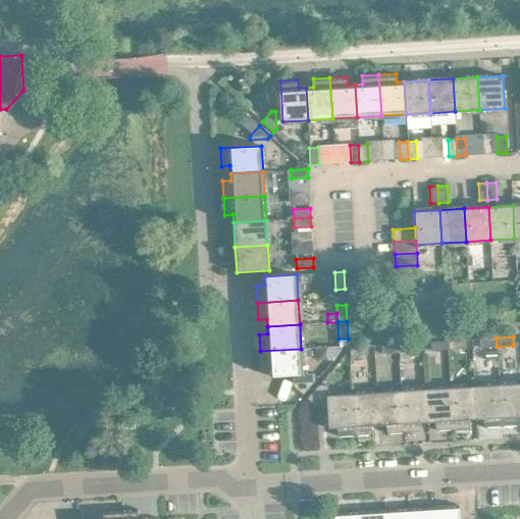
[(497,347),(496,338),(479,339),(479,348),(497,347)]
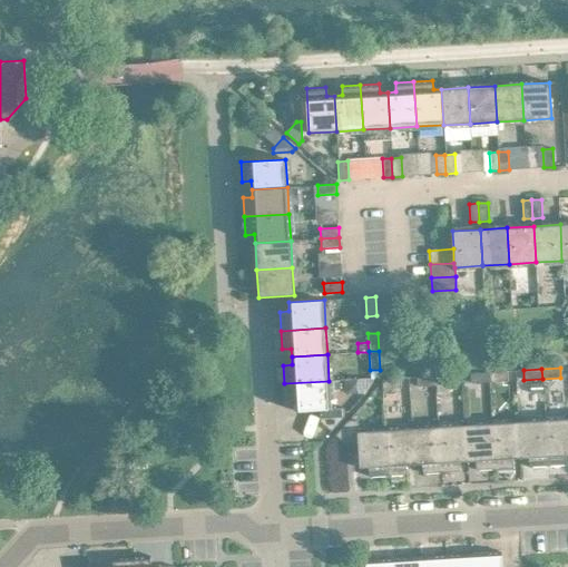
[(507,371),(488,372),(489,382),(508,381),(507,371)]
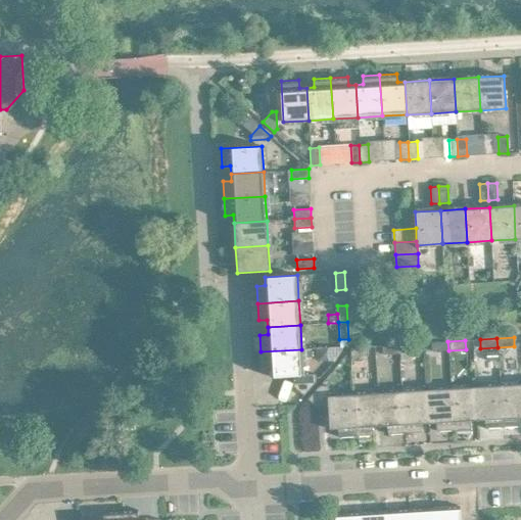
[(448,350),(447,341),(431,342),(431,351),(448,350)]
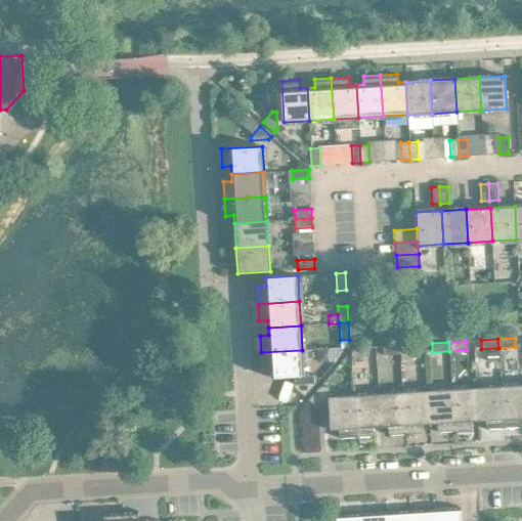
[(417,344),(399,345),(400,354),(417,353),(417,344)]
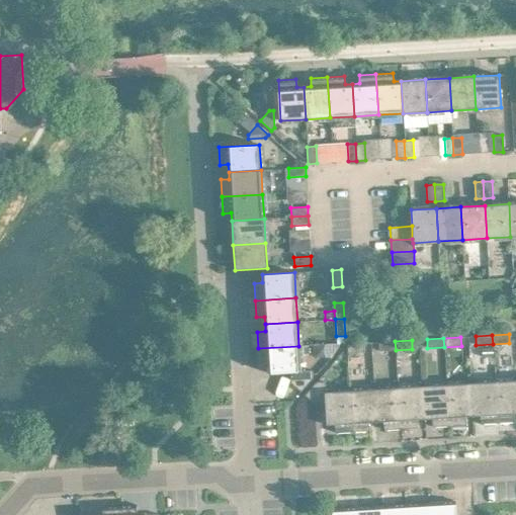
[(396,350),(395,341),(378,342),(378,351),(396,350)]
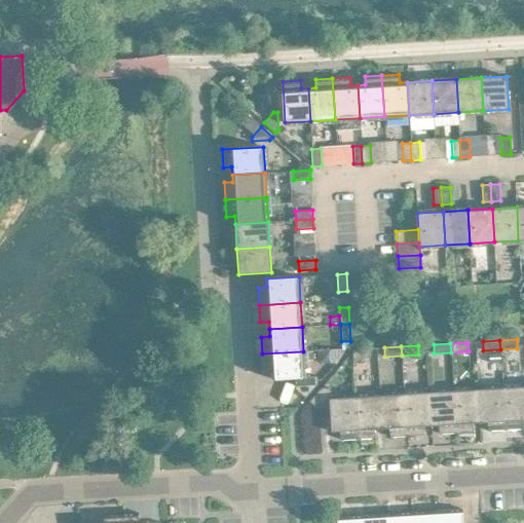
[(351,349),(352,356),(352,359),(370,358),(369,348),(351,349)]
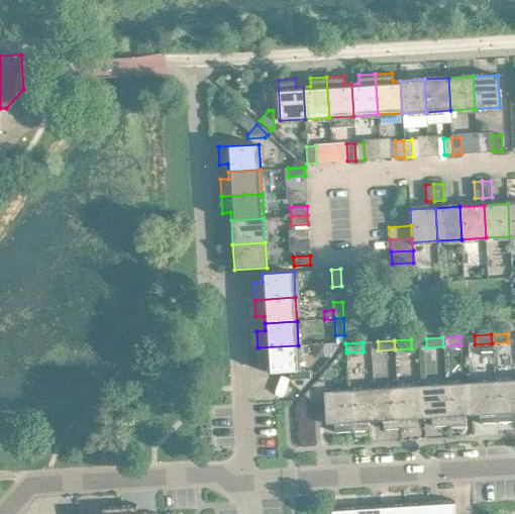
[(324,344),(312,344),(312,356),(325,356),(324,344)]
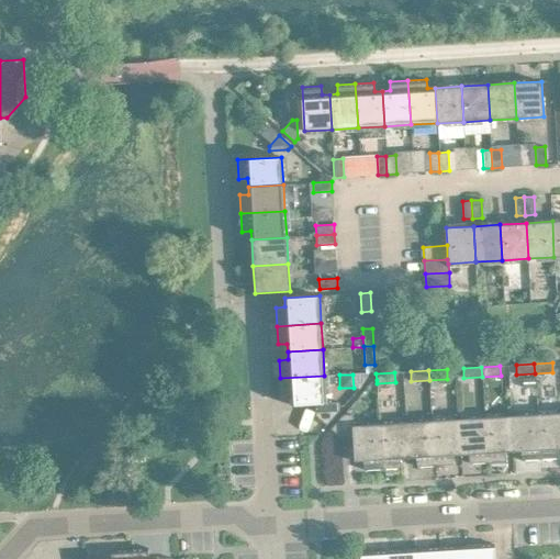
[(324,376),(280,378),(281,397),(290,397),(291,405),(314,404),(315,415),(326,425),(338,411),(338,402),(326,403),(324,376)]
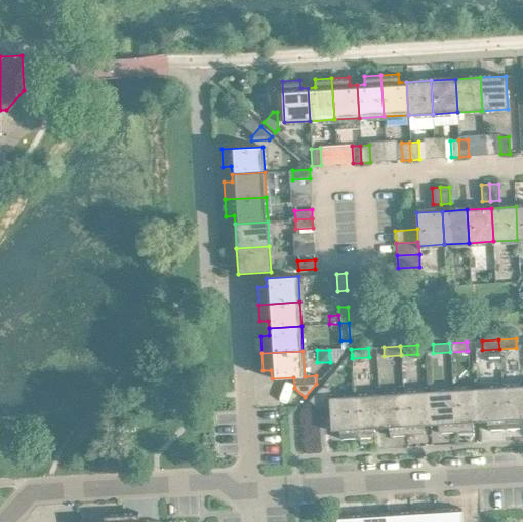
[(498,353),(488,353),(488,362),(499,361),(498,353)]
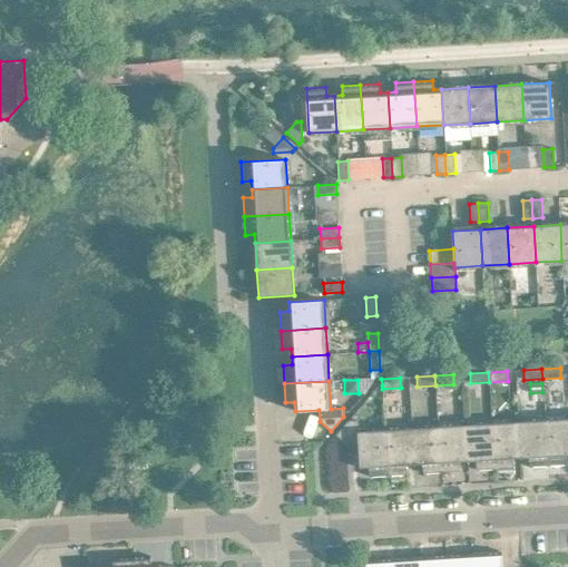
[(567,418),(545,420),(548,466),(567,465),(566,455),(567,455),(567,418)]
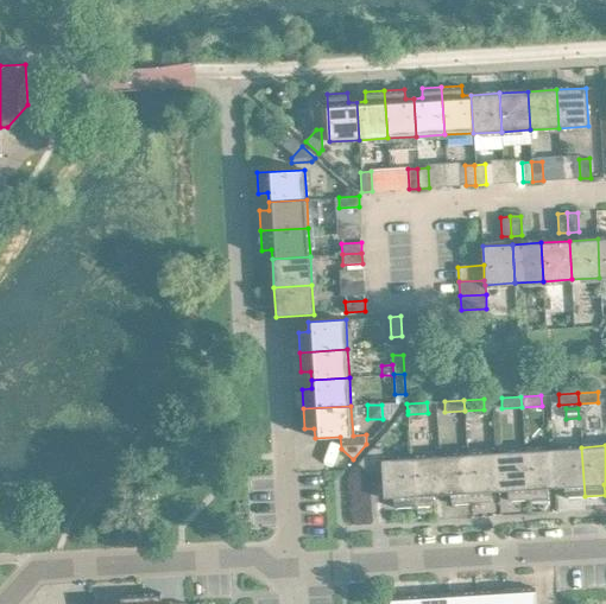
[(414,507),(410,458),(382,461),(380,447),(371,447),(357,463),(368,474),(382,472),(383,498),(393,497),(393,508),(414,507)]
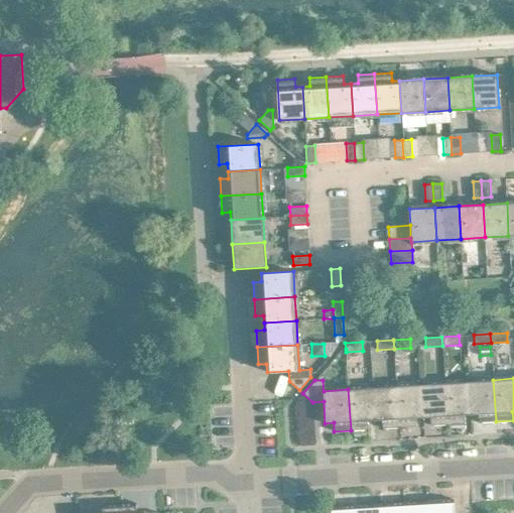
[(493,380),(469,382),(471,414),(479,413),(479,422),(496,421),(493,380)]
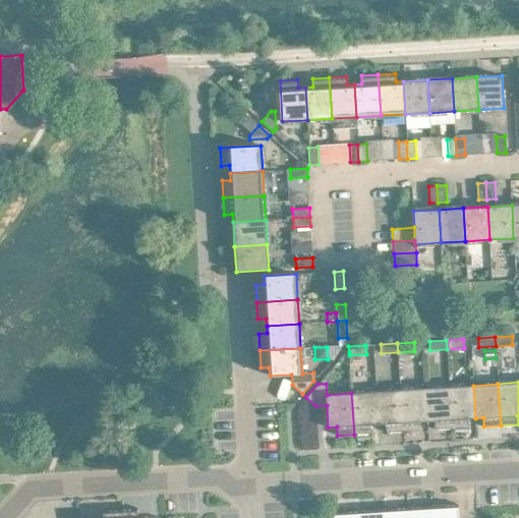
[(473,386),(449,387),(452,428),(469,427),(468,418),(475,418),(473,386)]
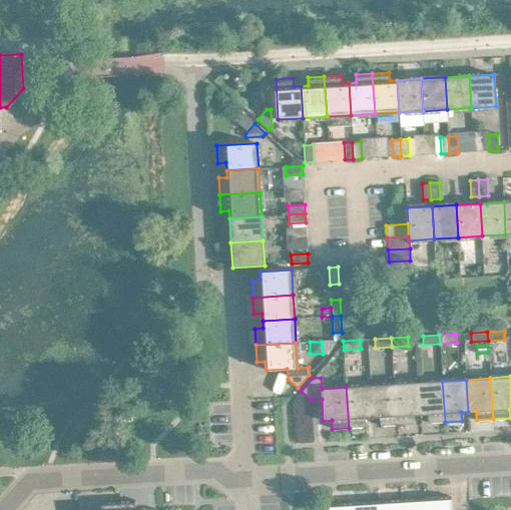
[(442,381),(418,383),(420,415),(428,414),(428,423),(445,422),(442,381)]
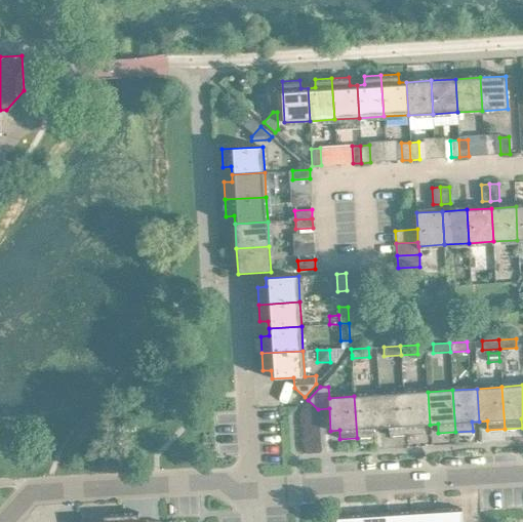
[(428,392),(403,393),(406,435),(424,434),(423,425),(430,425),(428,392)]
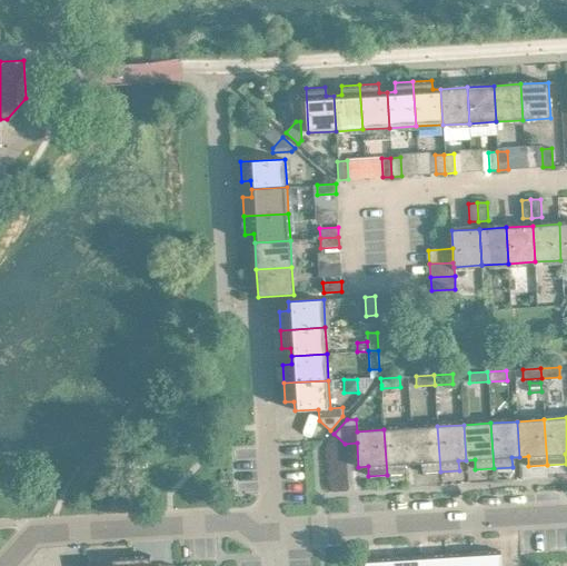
[(437,426),(410,428),(413,464),(421,463),(421,473),(440,472),(437,426)]
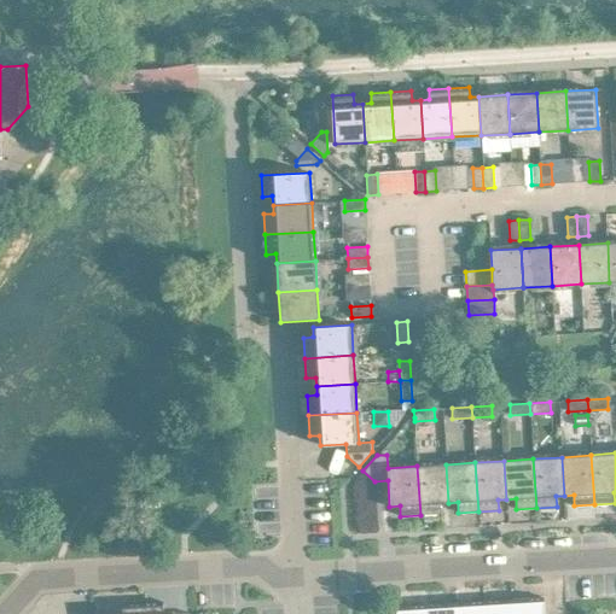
[(446,465),(417,466),(420,515),(441,514),(440,503),(448,503),(446,465)]
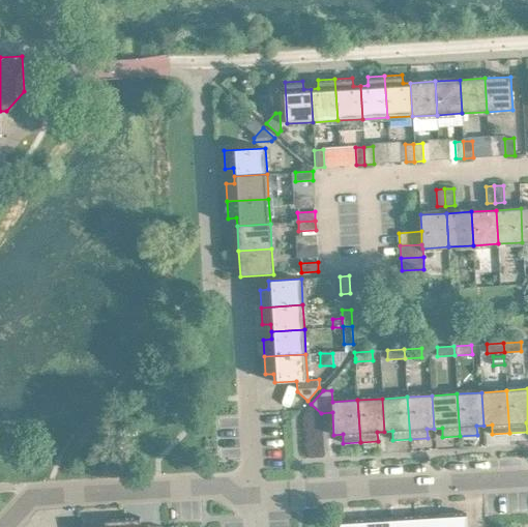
[(466,526),(466,513),(440,515),(440,526),(466,526)]
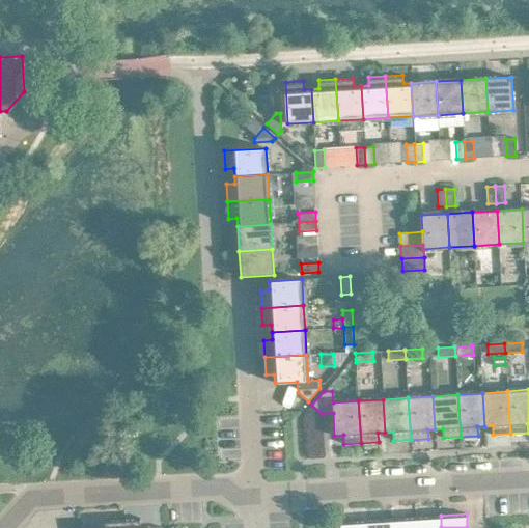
[(441,527),(441,516),(416,517),(416,527),(441,527)]
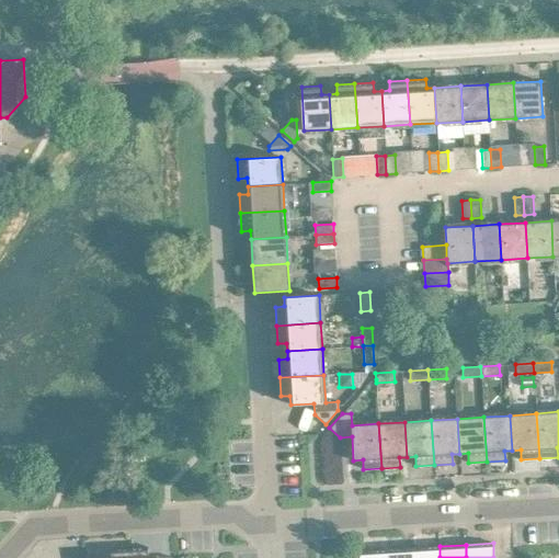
[(440,557),(440,546),(413,548),(413,557),(440,557)]
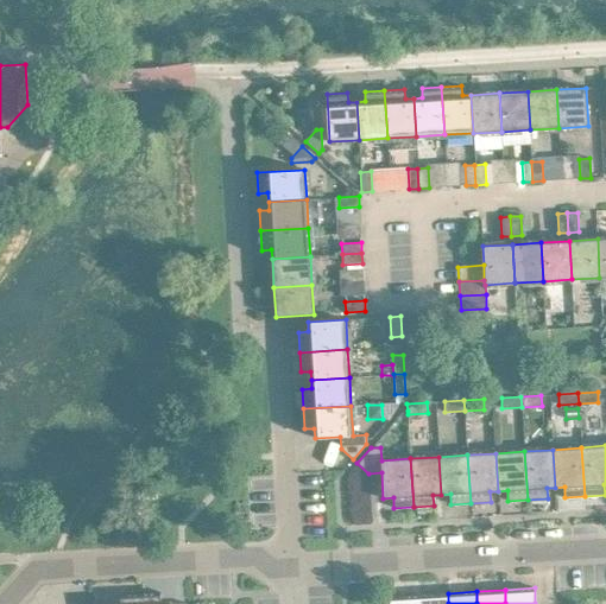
[(159,592),(140,593),(140,603),(170,603),(170,602),(161,602),(159,592)]
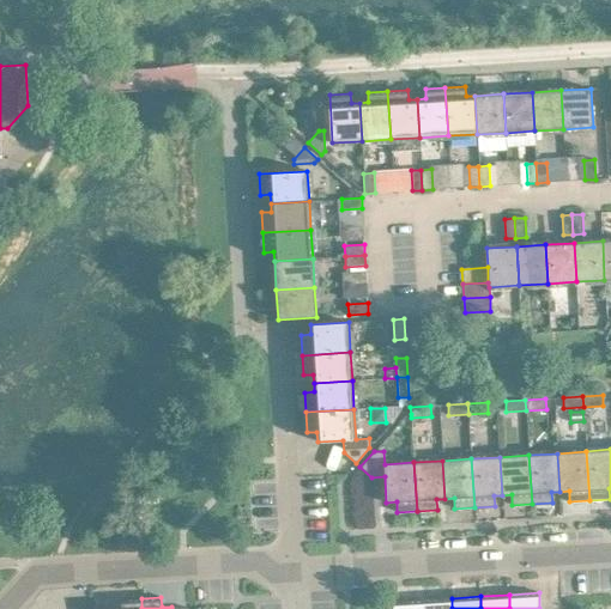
[(141,608),(141,598),(121,600),(122,608),(141,608)]
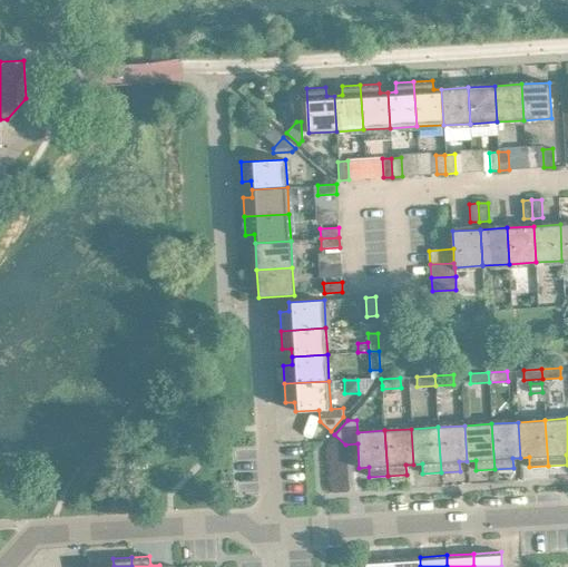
[(420,566),(420,557),(393,558),(393,566),(420,566)]
